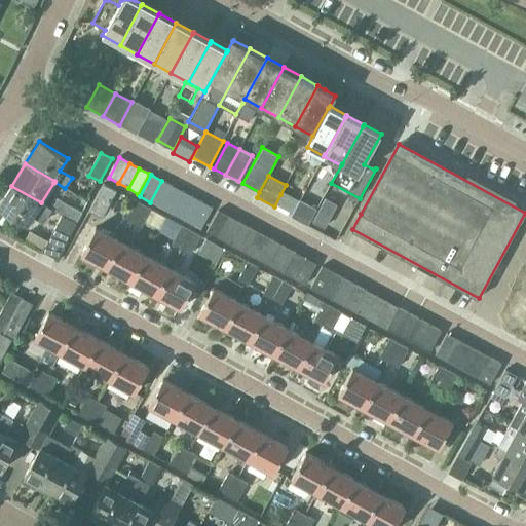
[(161,181),(150,202),(160,208),(172,186),(161,181)]
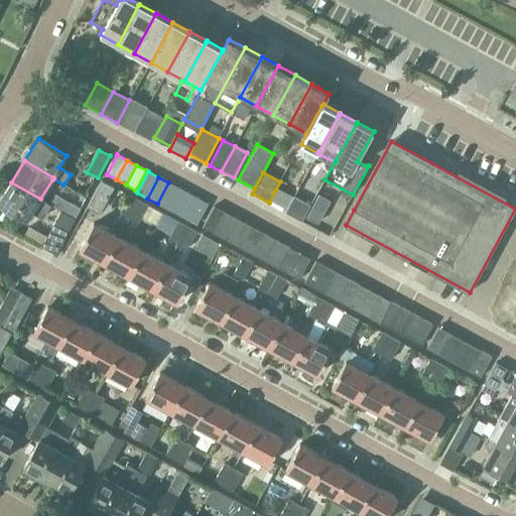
[(40,199),(11,182),(0,200),(0,203),(27,221),(31,213),(42,220),(51,206),(40,199)]
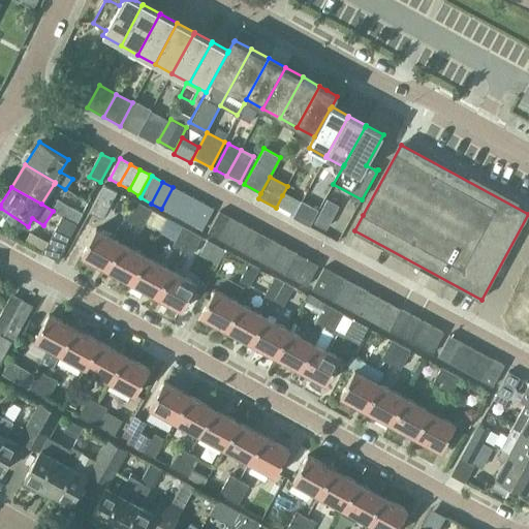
[(183,192),(173,187),(161,209),(172,214),(183,192)]
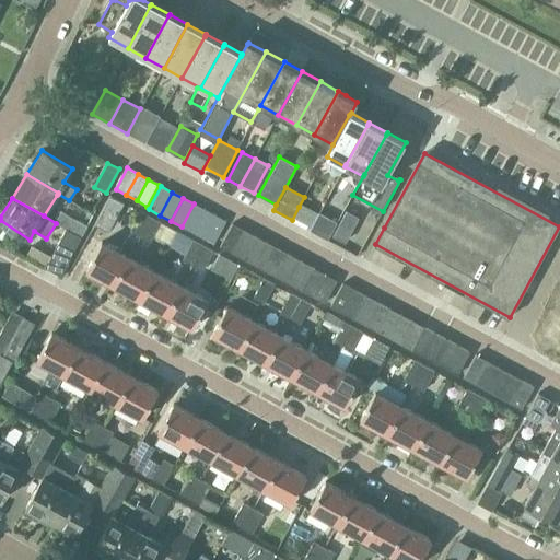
[(205,210),(194,203),(182,226),(193,233),(205,210)]
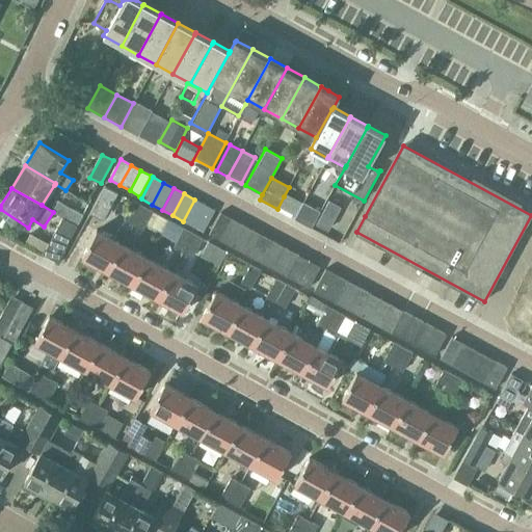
[(277,209),(276,210),(288,215),(295,202),(284,196),(277,209)]
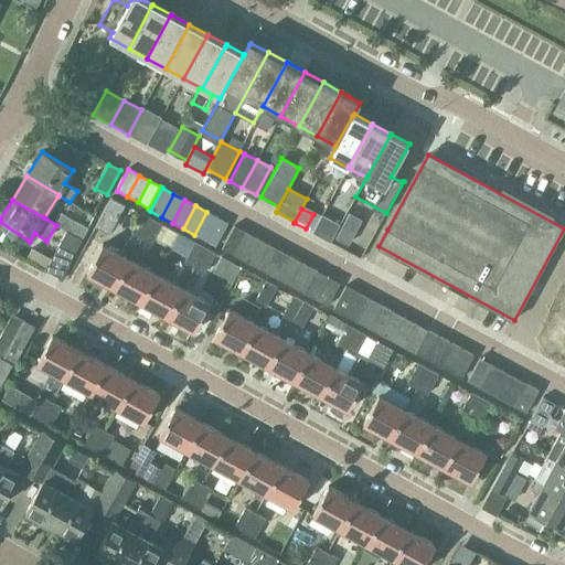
[(217,217),(206,212),(194,235),(204,241),(217,217)]
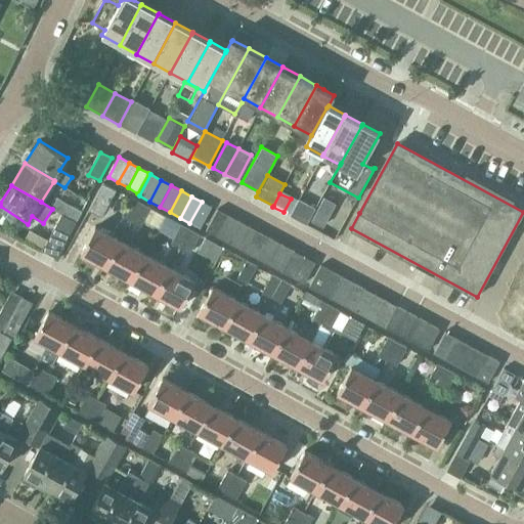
[(131,222),(141,203),(132,199),(122,217),(131,222)]
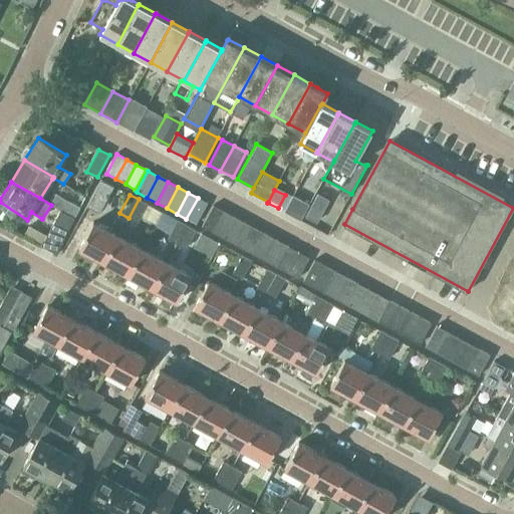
[(301,221),(309,205),(293,196),(285,211),(284,212),(301,221)]
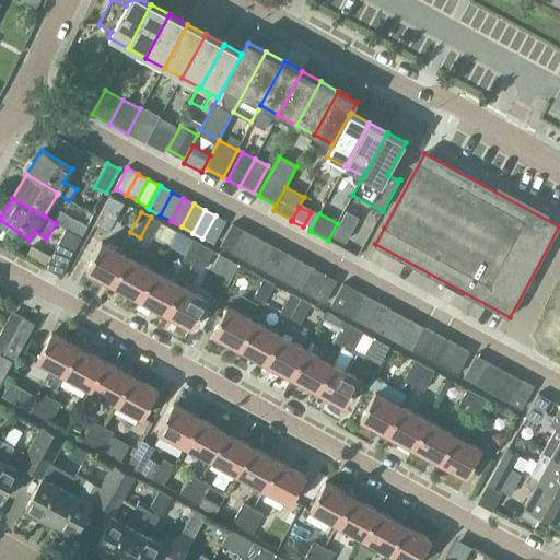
[(216,216),(202,238),(213,244),(225,221),(216,216)]
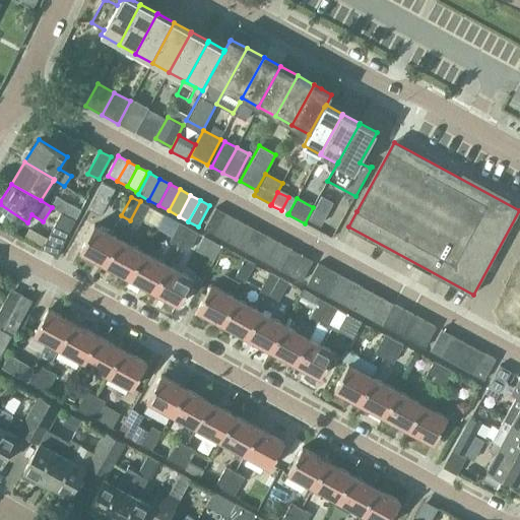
[(150,207),(140,201),(130,220),(140,225),(150,207)]
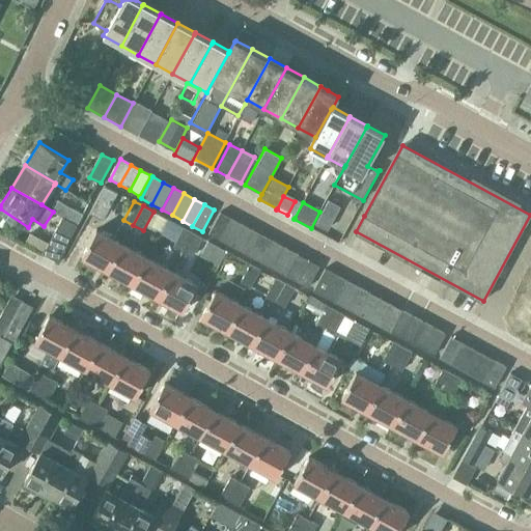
[(78,225),(83,215),(72,208),(66,219),(78,225)]
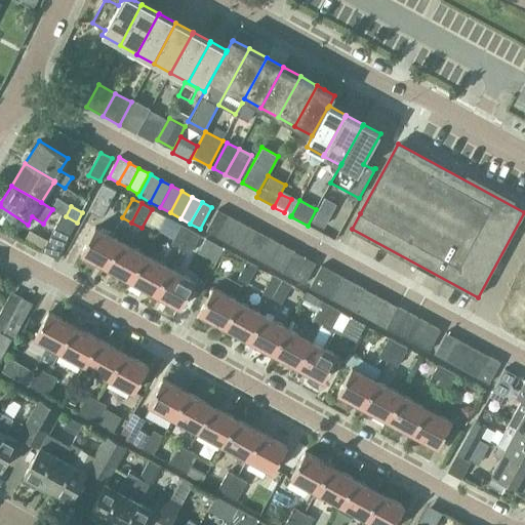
[(324,227),(329,216),(318,210),(313,221),(324,227)]
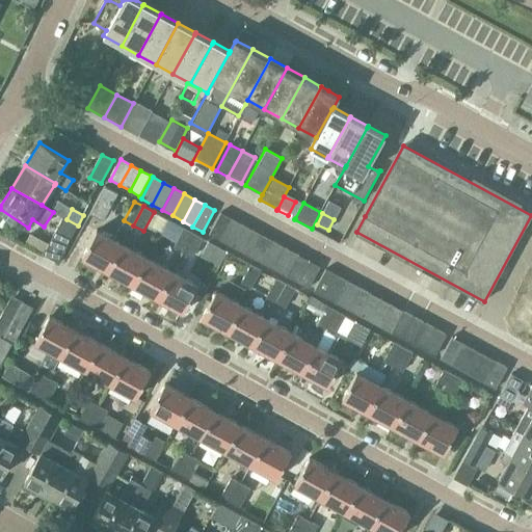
[(220,241),(233,219),(221,214),(210,235),(220,241)]
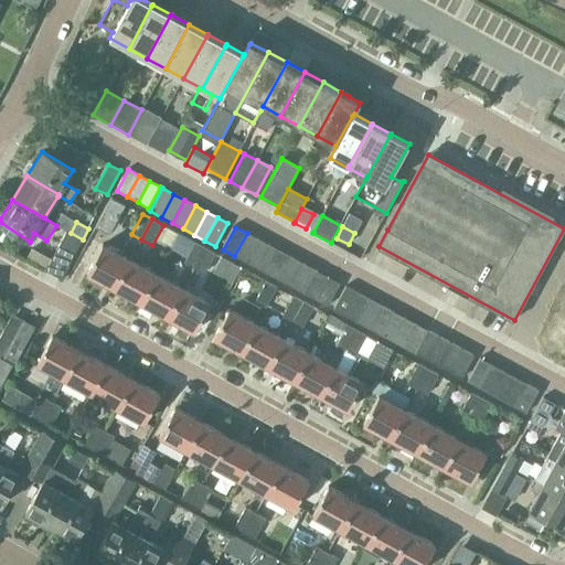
[(67,232),(57,251),(72,258),(83,240),(71,233),(67,232)]
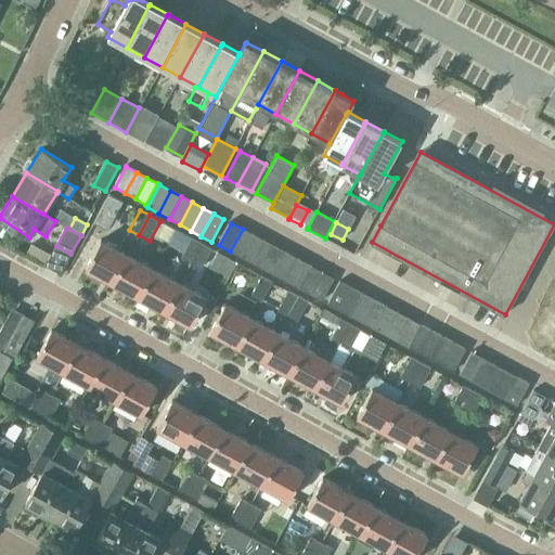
[(254,235),(243,229),(230,252),(242,258),(254,235)]
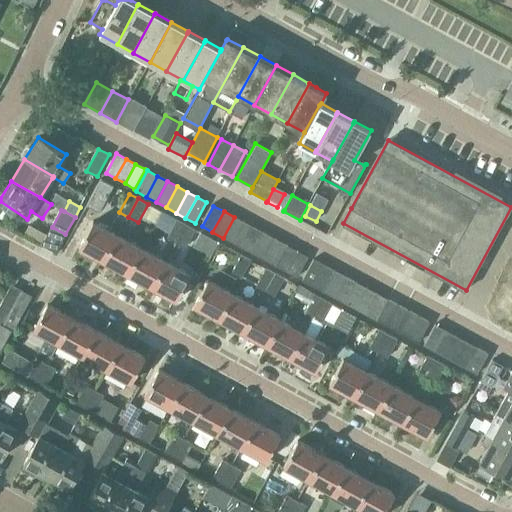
[(234,217),(223,238),(234,244),(245,223),(234,217)]
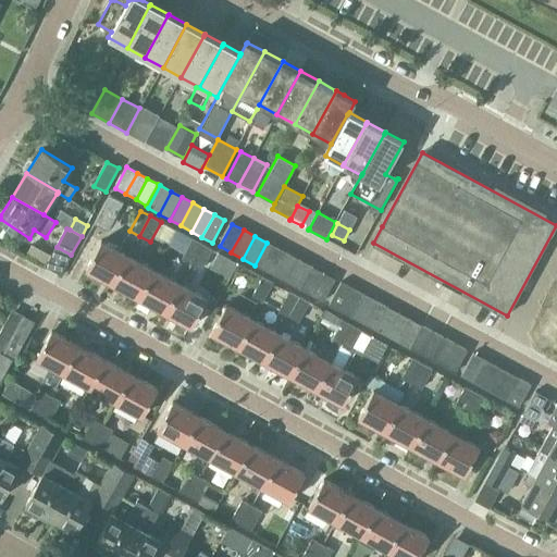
[(193,239),(187,249),(182,259),(192,264),(202,245),(193,239)]
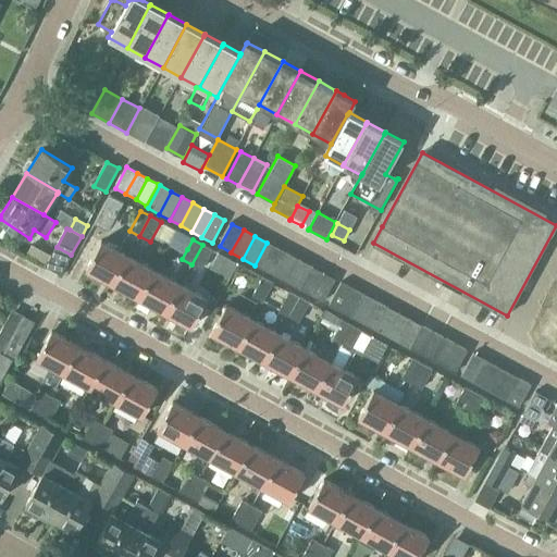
[(113,284),(128,257),(101,242),(86,270),(113,284)]
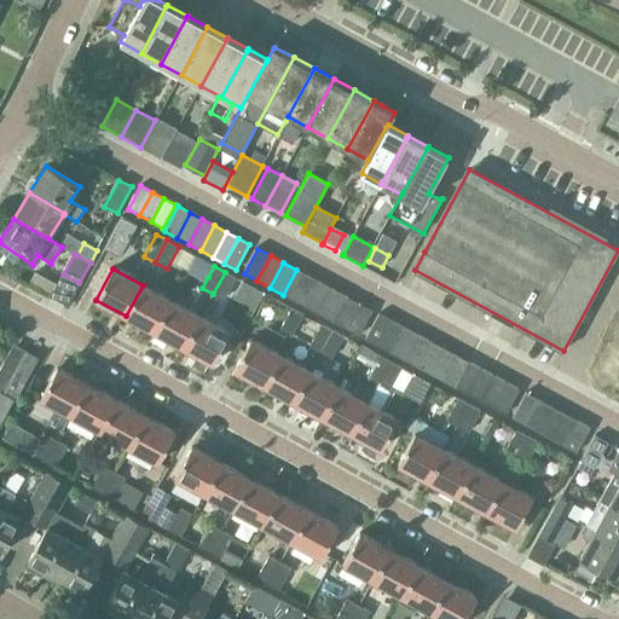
[(308,277),(296,270),(283,295),(295,302),(308,277)]
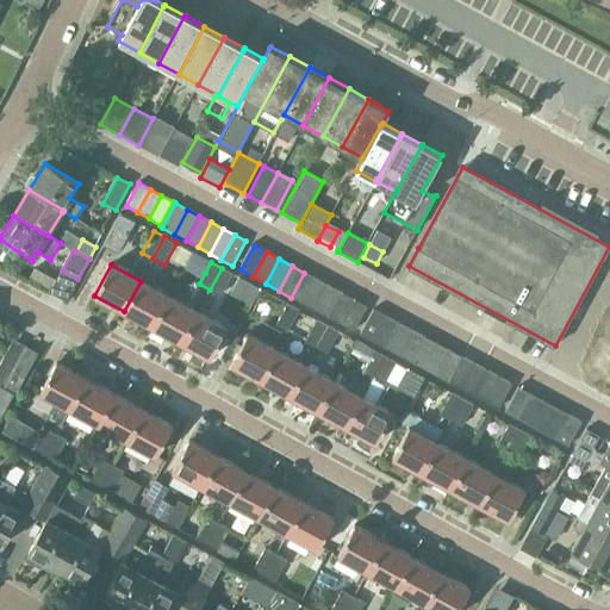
[(222,268),(210,290),(222,296),(232,274),(222,268)]
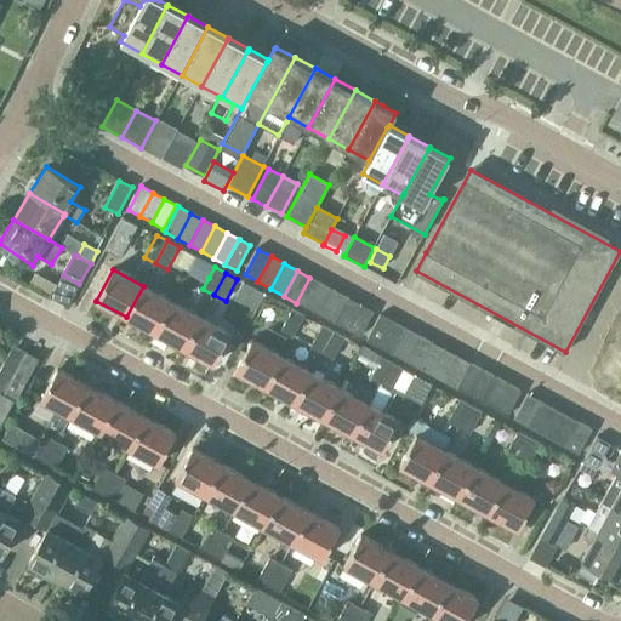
[(323,284),(309,278),(296,303),(309,309),(323,284)]
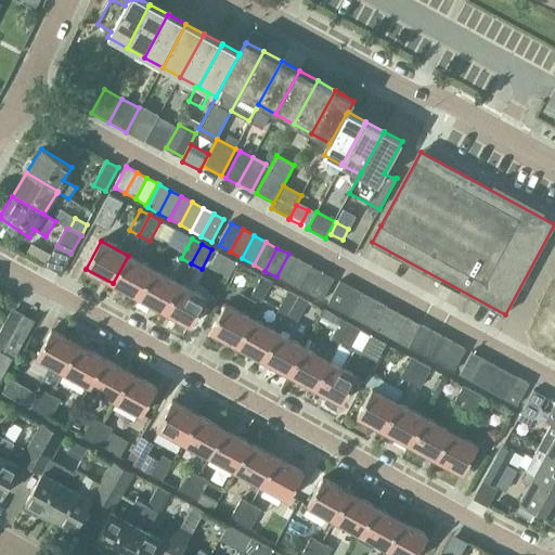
[(288,254),(276,276),(288,283),(300,260),(288,254)]
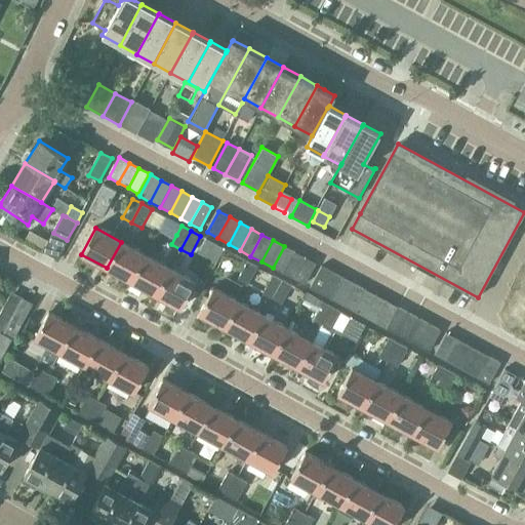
[(121,242),(107,268),(131,281),(146,255),(121,242)]
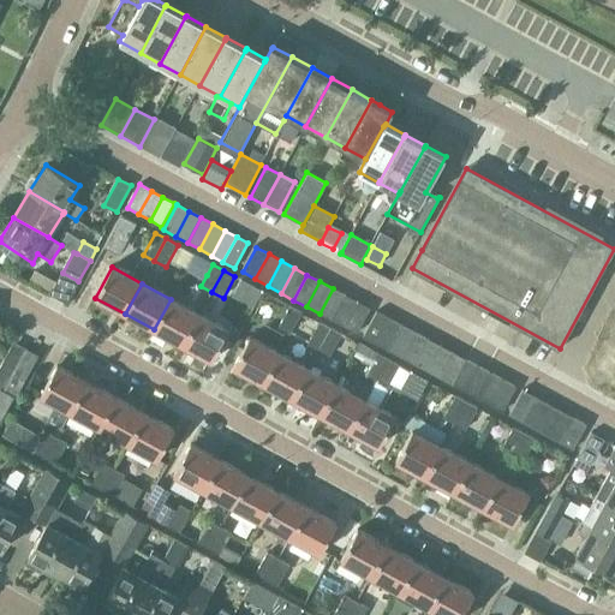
[(346,296),(333,288),(320,314),(333,321),(346,296)]
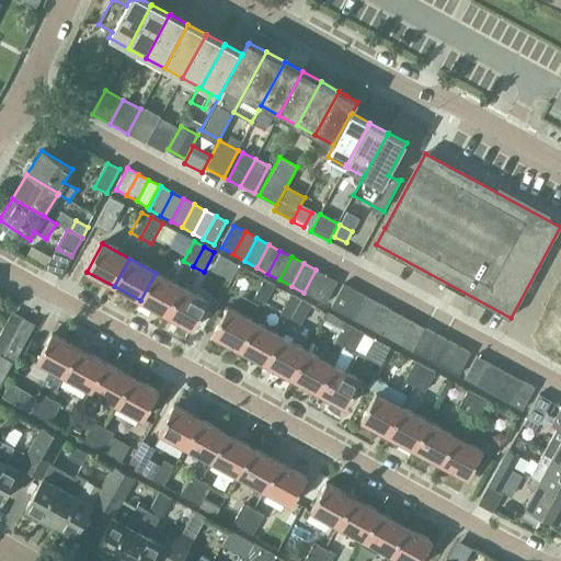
[(316,270),(304,293),(315,299),(327,276),(316,270)]
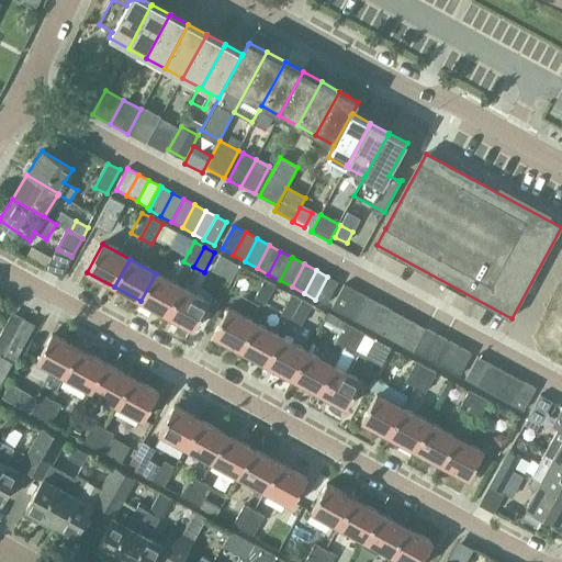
[(156,273),(141,301),(167,316),(182,288),(156,273)]
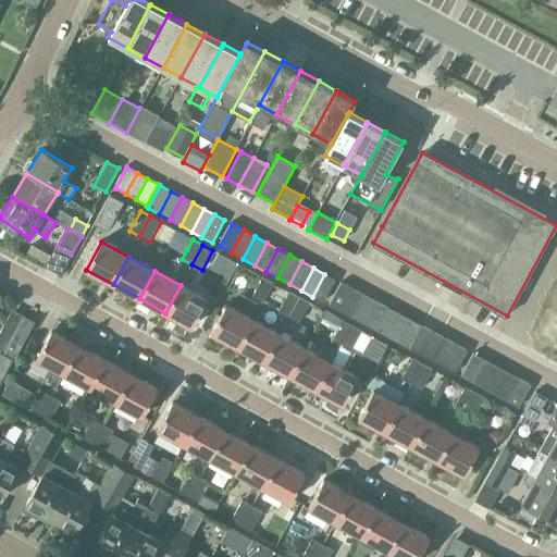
[(336,281),(324,274),(312,297),(323,302),(336,281)]
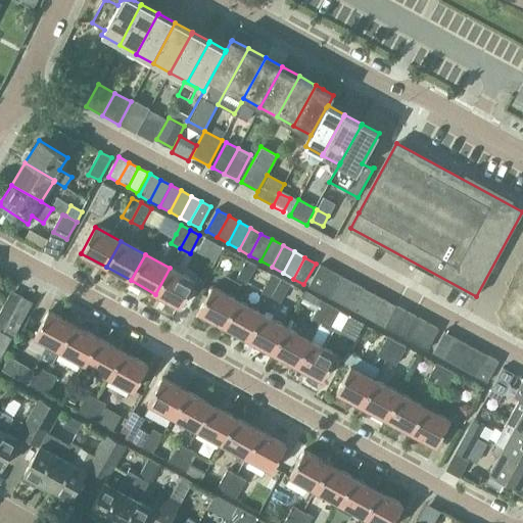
[(247,284),(257,266),(246,260),(237,279),(247,284)]
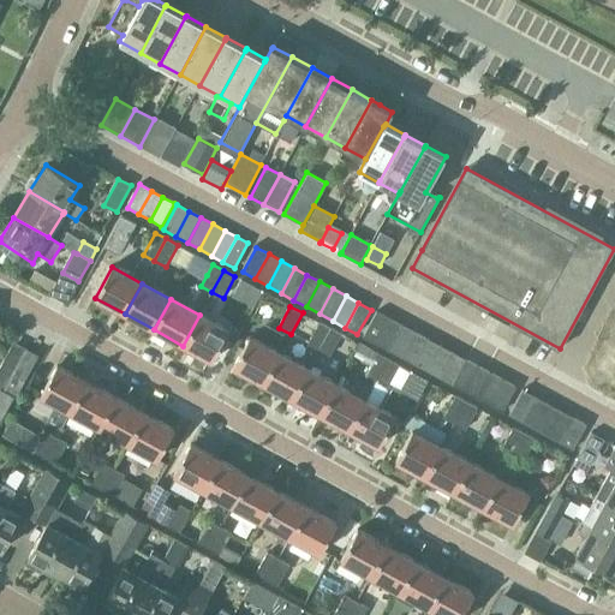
[(376,344),(390,320),(377,312),(364,338),(376,344)]
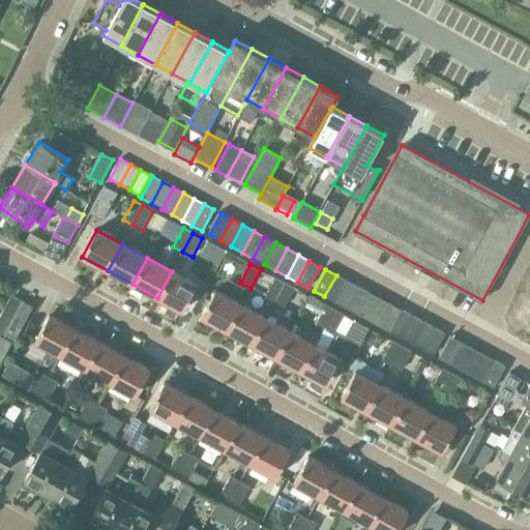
[(172,271),(157,298),(183,312),(198,285),(172,271)]
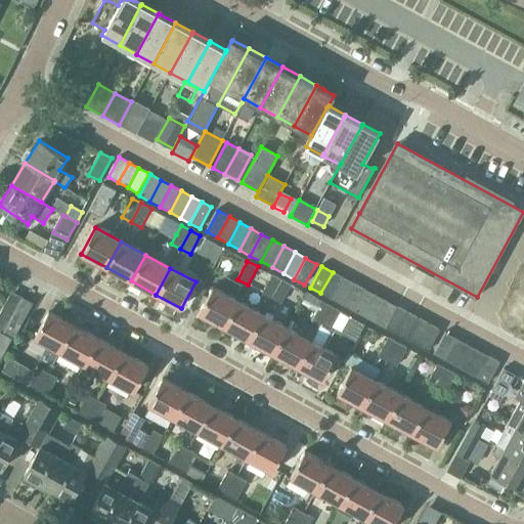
[(343,278),(333,272),(320,293),(332,299),(343,278)]
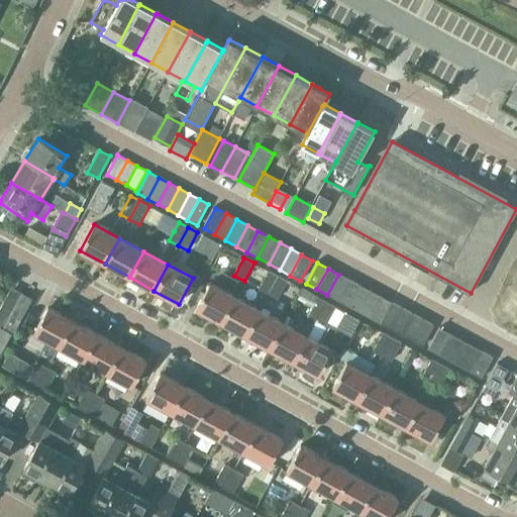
[(268,294),(278,276),(269,271),(259,289),(268,294)]
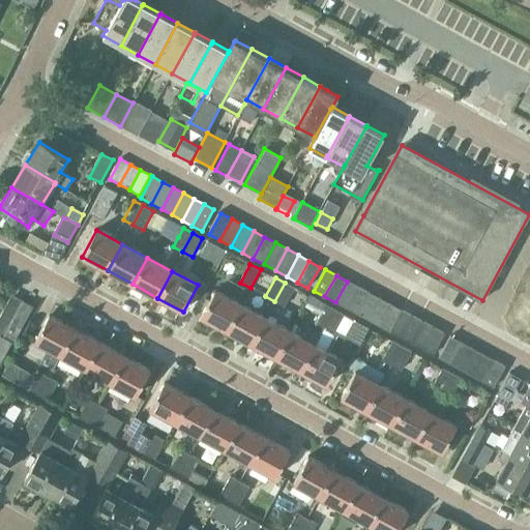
[(358,288),(347,282),(335,302),(347,308),(358,288)]
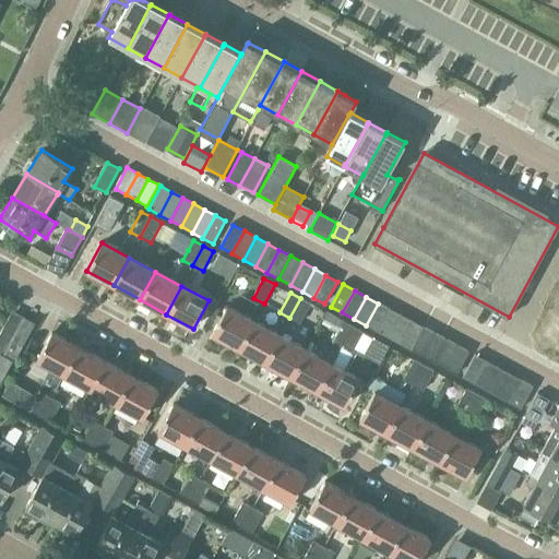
[(300,298),(289,318),(300,323),(311,304),(300,298)]
